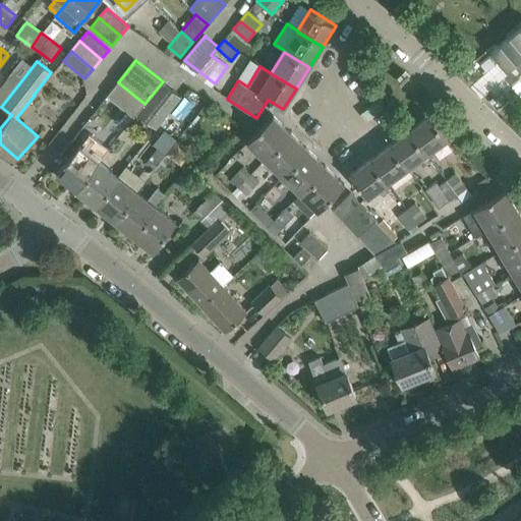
[(0,106),(1,107),(19,83),(9,75),(2,87),(0,85),(0,106)]
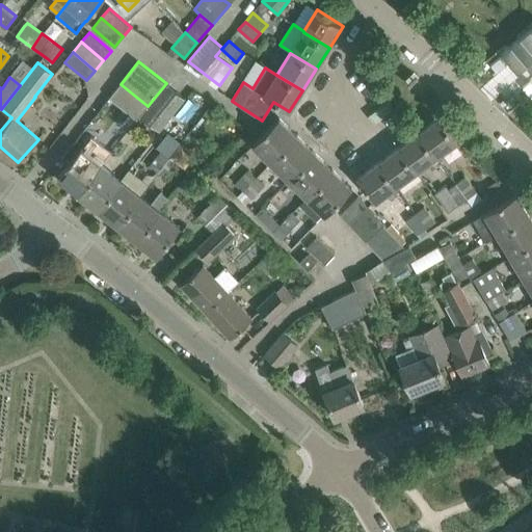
[(156,129),(182,96),(166,83),(148,106),(140,116),(156,129)]
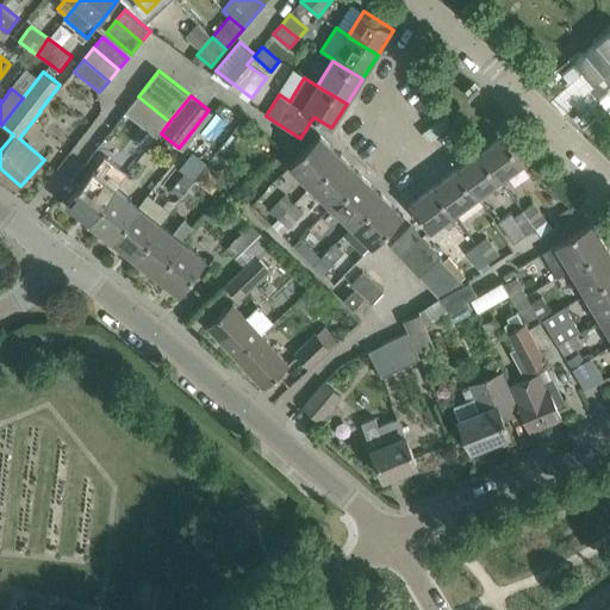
[(169,122),(138,97),(125,112),(157,137),(161,134),(169,122)]
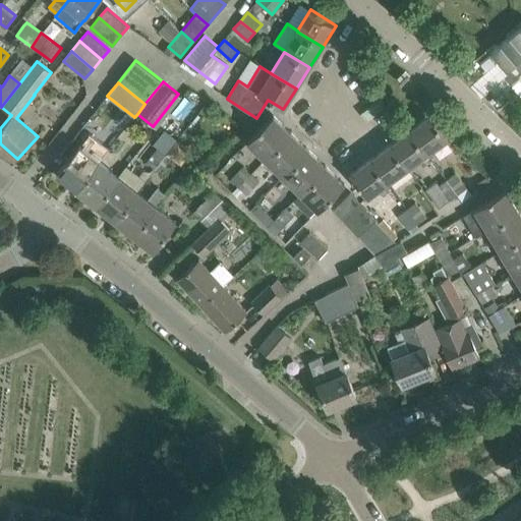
[(265,159),(291,132),(273,115),(247,142),(265,159)]
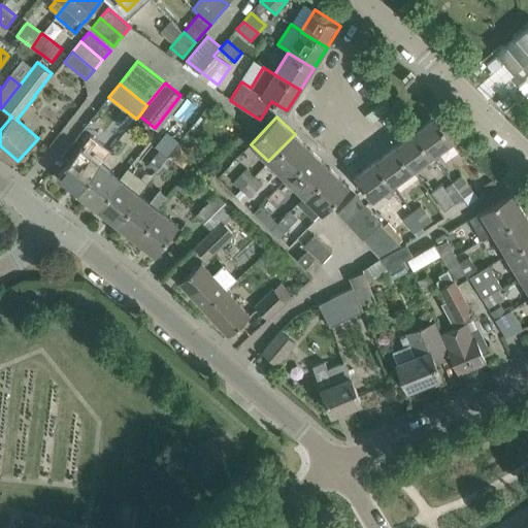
[(453,140),(436,117),(435,117),(415,131),(433,156),(453,140)]
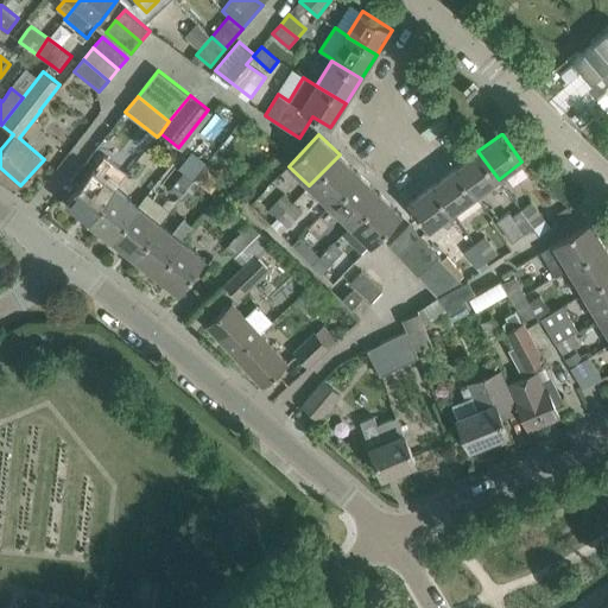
[(475,196),(499,179),(477,151),(455,169),(475,196)]
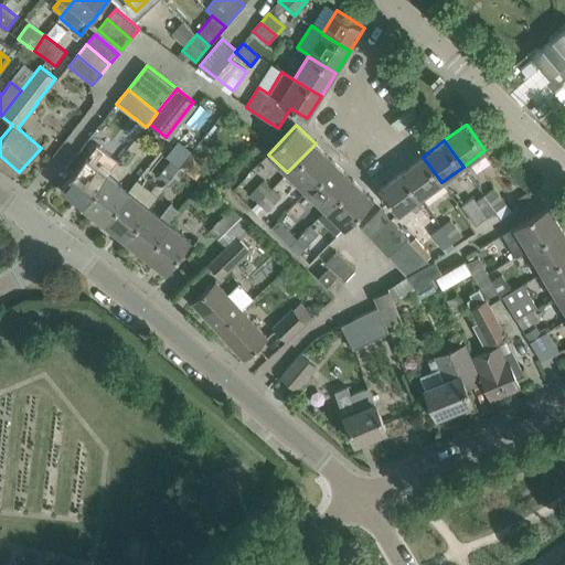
[(86,158),(61,189),(83,206),(107,174),(118,161),(97,144),(86,158)]
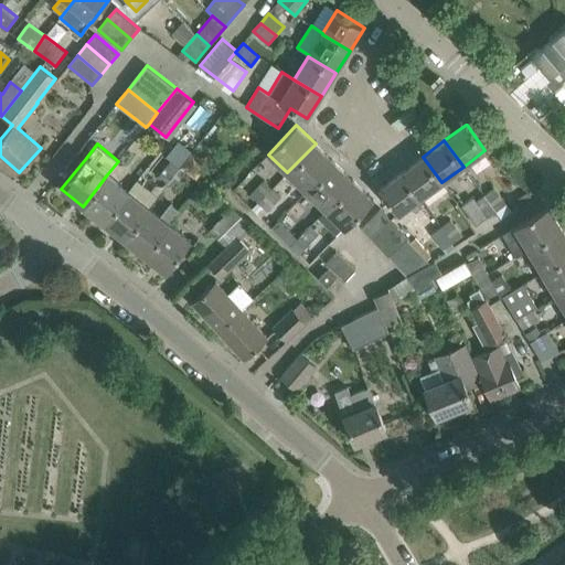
[(307,191),(334,162),(316,144),(287,172),(307,191)]
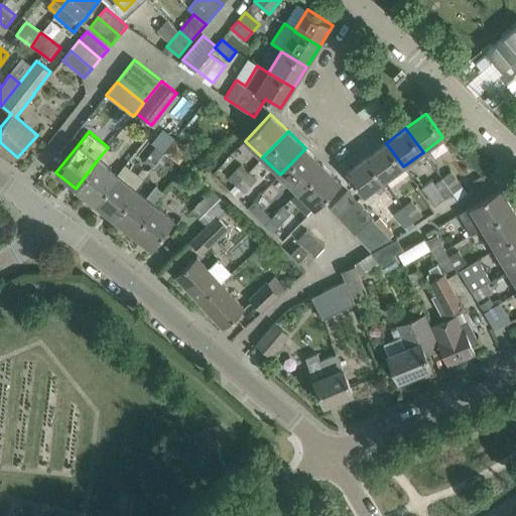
[(155,146),(145,160),(153,167),(164,153),(164,152),(174,139),(163,132),(153,145),(155,146)]
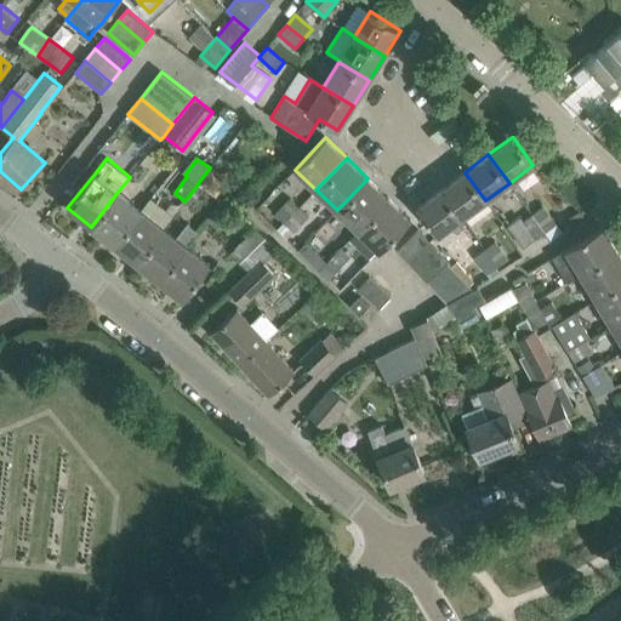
[(462,218),(485,200),(465,172),(440,189),(462,218)]
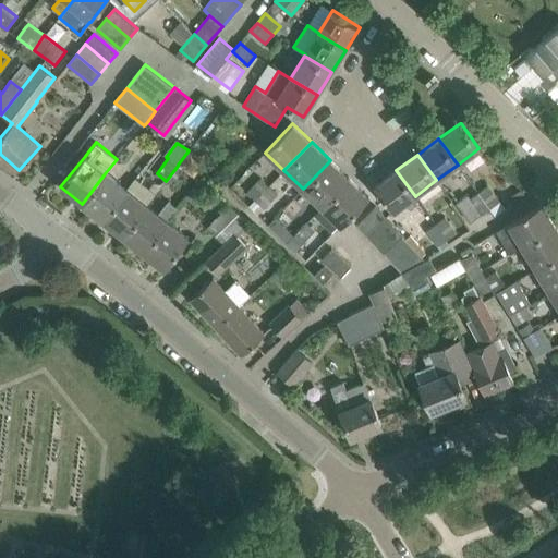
[(322,207),(350,179),(330,160),(303,189),(322,207)]
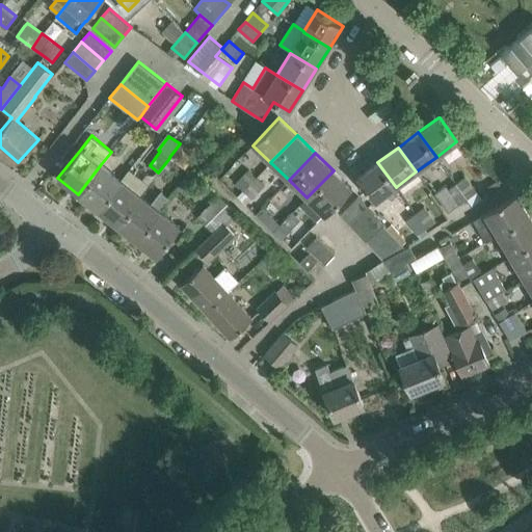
[(158,173),(167,180),(179,165),(169,158),(158,173)]
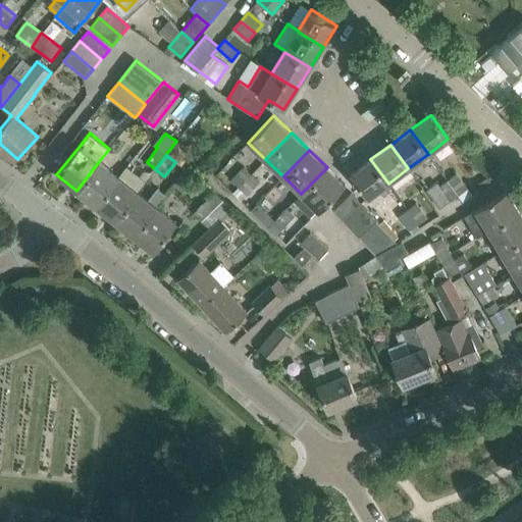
[(368,198),(388,184),(370,159),(351,173),(368,198)]
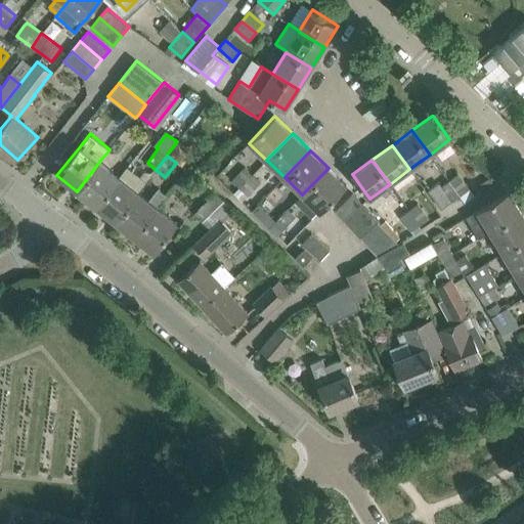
[(96,207),(119,177),(99,162),(77,191),(96,207)]
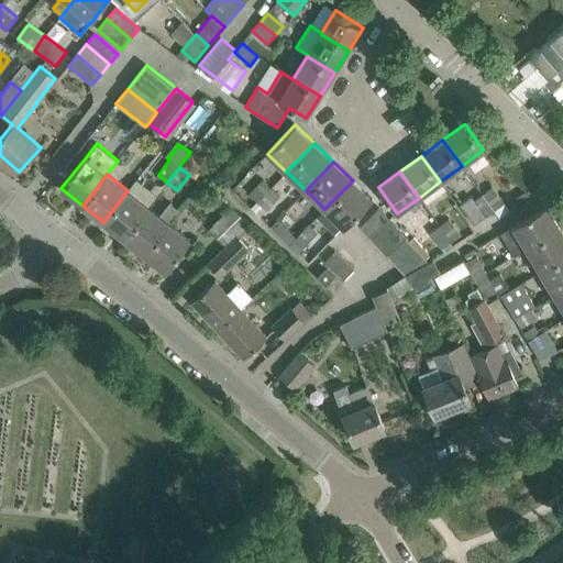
[(250,194),(257,201),(272,188),(263,179),(250,194)]
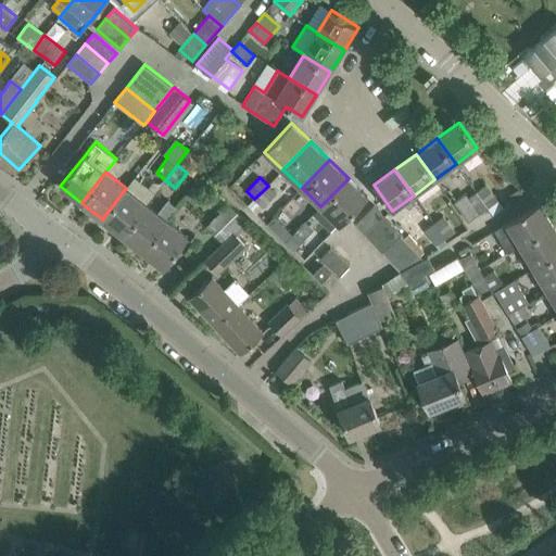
[(320,206),(340,225),(367,197),(349,178),(320,206)]
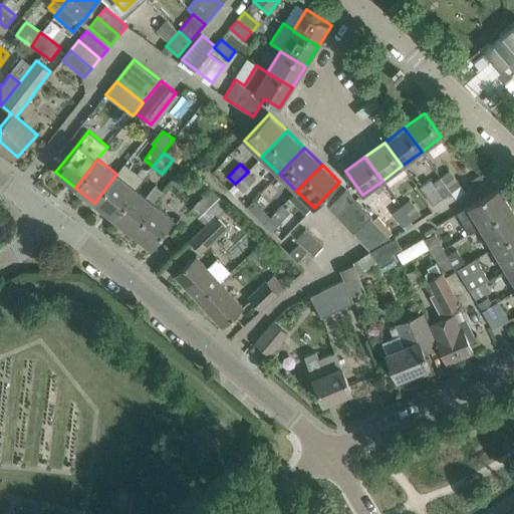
[(192,174),(182,167),(172,181),(180,189),(192,174)]
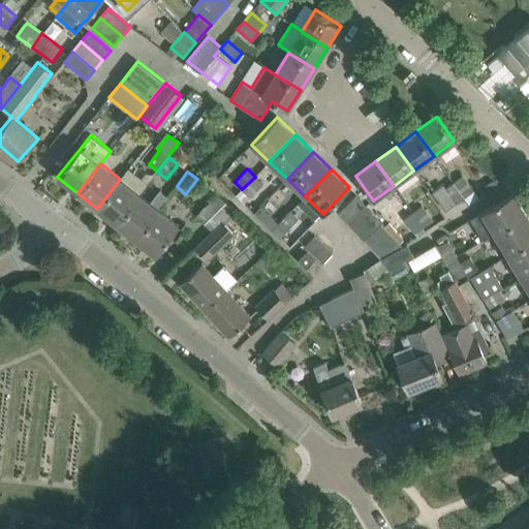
[(479,198),(475,191),(463,176),(454,183),(464,197),(469,205),(479,198)]
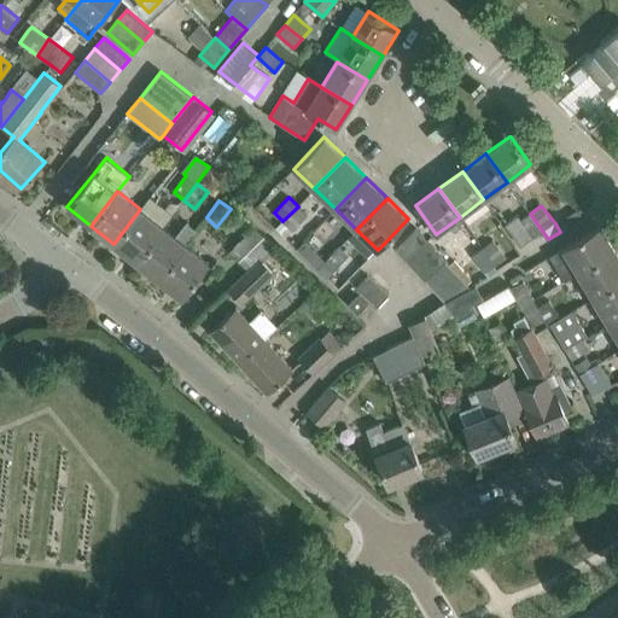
[(275,229),(285,238),(308,216),(298,207),(283,221),(275,229)]
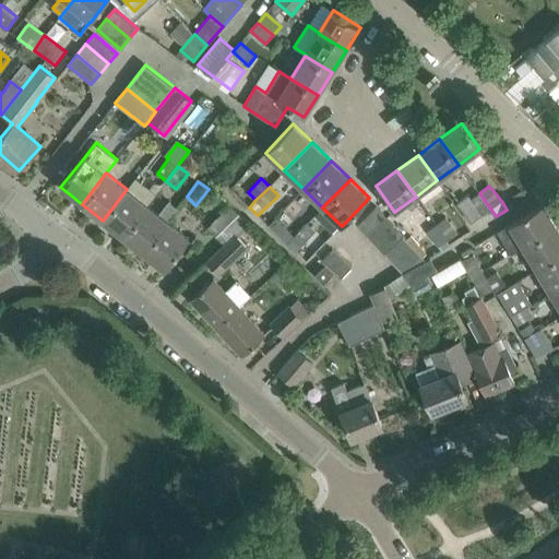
[(122,237),(147,205),(127,189),(103,221),(122,237)]
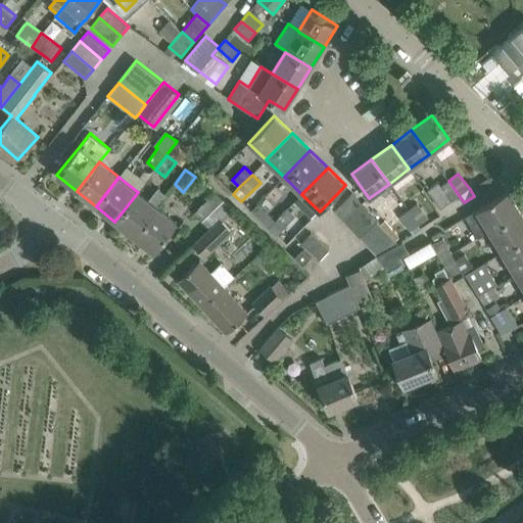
[(477,185),(481,191),(493,183),(488,178),(477,185)]
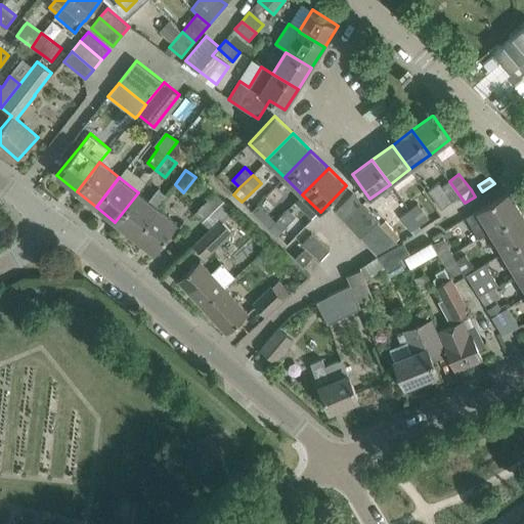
[(439,182),(428,190),(441,209),(460,195),(449,181),(442,186),(439,182)]
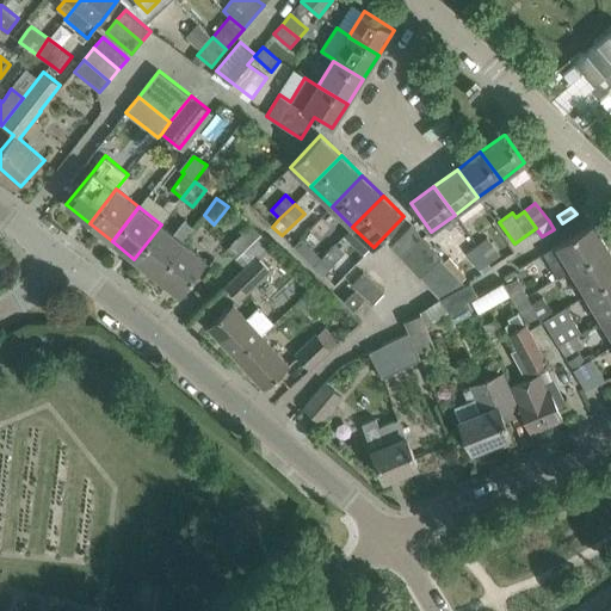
[(184,242),(181,241),(192,227),(185,220),(173,234),(161,224),(134,259),(156,277),(184,242)]
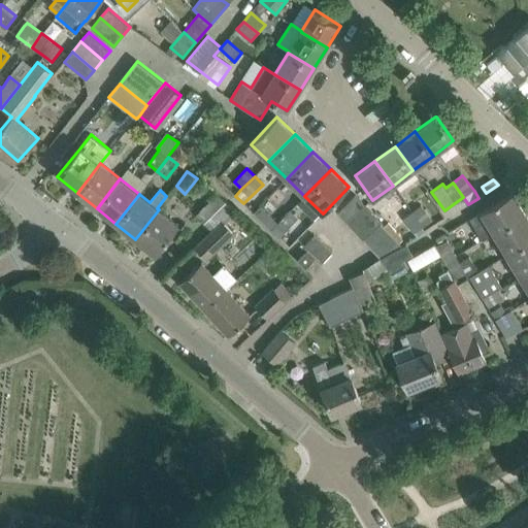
[(494,234),(526,215),(514,192),(481,211),(494,234)]
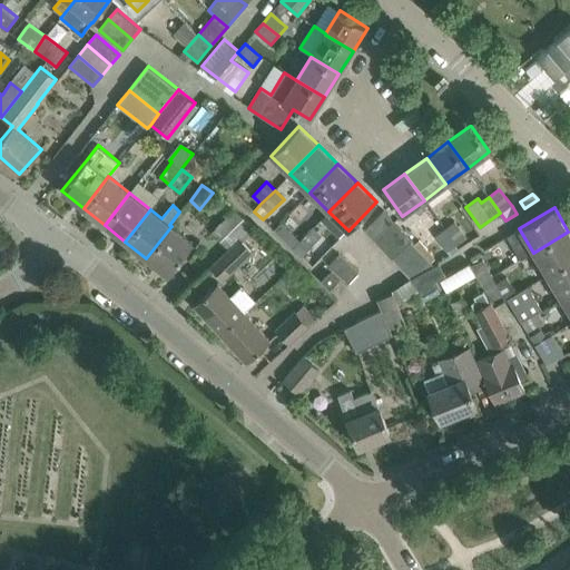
[(241,238),(254,226),(253,225),(234,209),(212,232),(229,249),(241,238)]
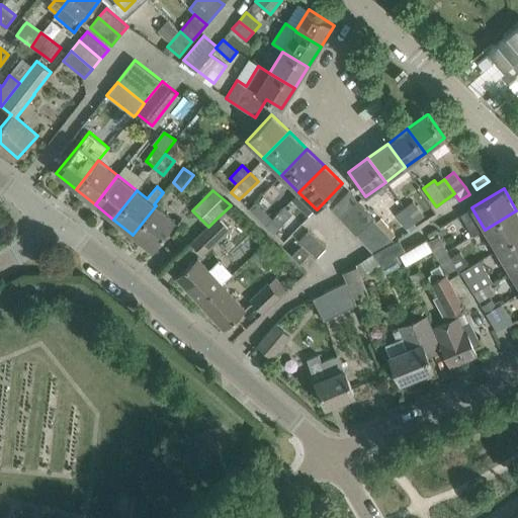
[(340,218),(357,200),(349,191),(332,208),(340,218)]
